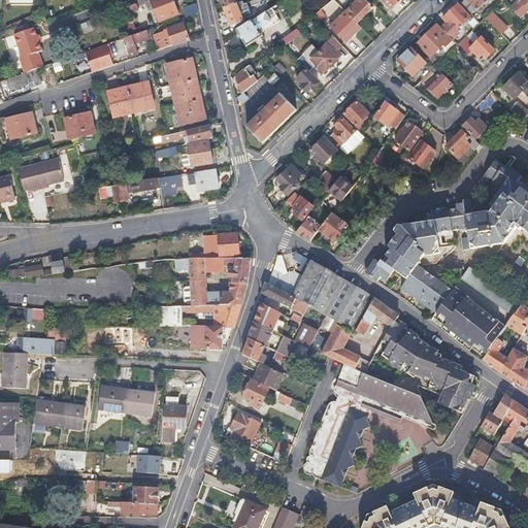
[(151,0),(159,22),(178,14),(172,0),(151,0)]
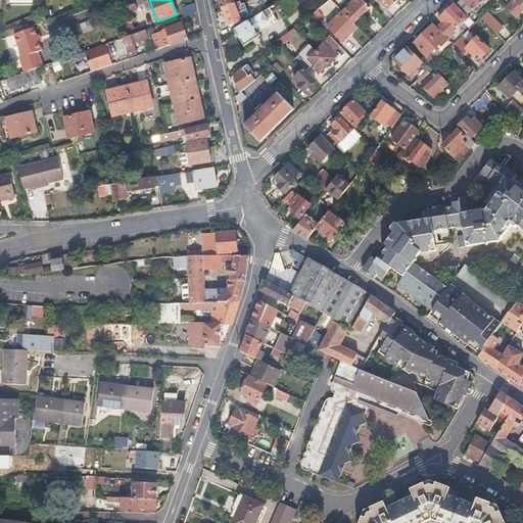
[(219,0),(223,9),(235,3),(233,0),(219,0)]
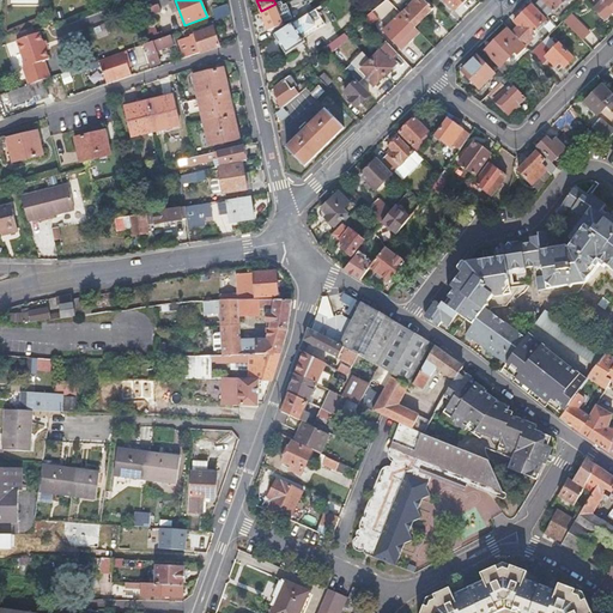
[(422,0),(417,0),(401,17),(414,29),(432,11),(422,0)]
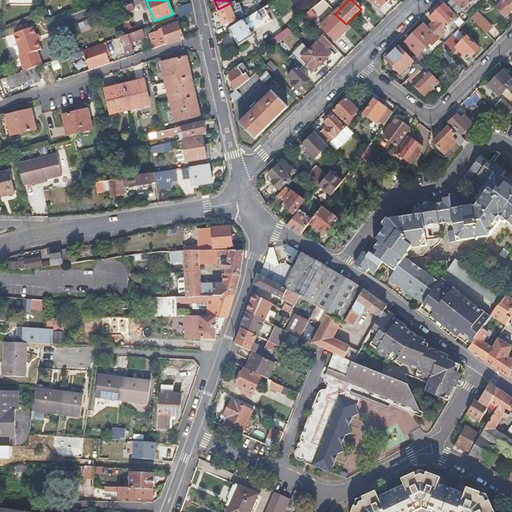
[(390,0),(371,0),(381,9),(390,0)]
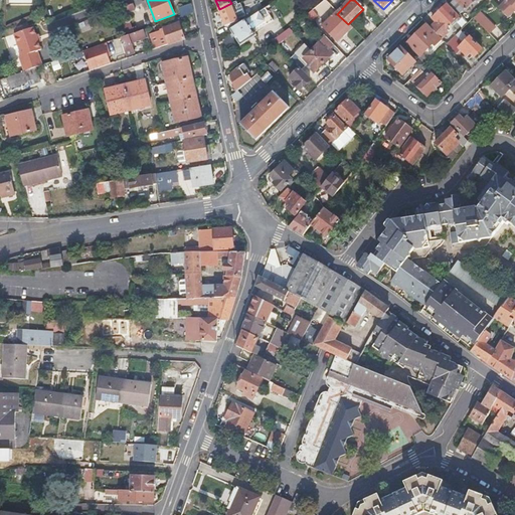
[(455,0),(451,4),(461,14),(466,9),(468,10),(477,0),(455,0)]
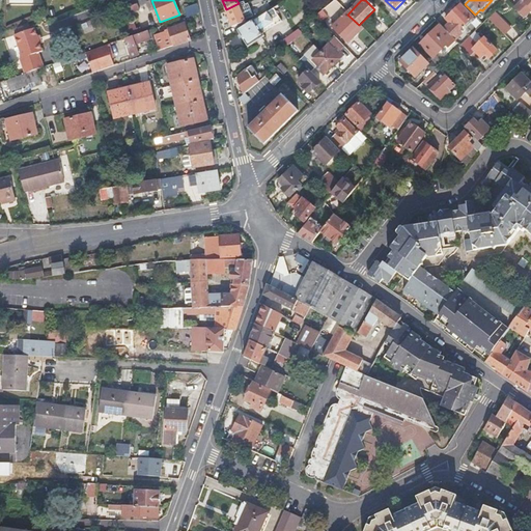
[(139,9),(137,3),(126,7),(128,14),(139,9)]
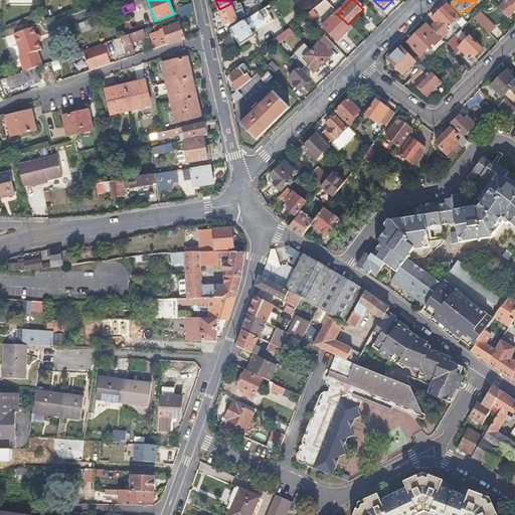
[(231,3),(219,9),(227,26),(239,21),(231,3)]
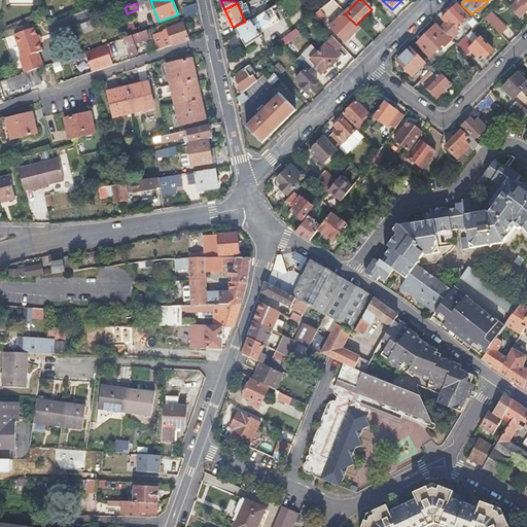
[(185,18),(199,12),(197,5),(183,8),(185,18)]
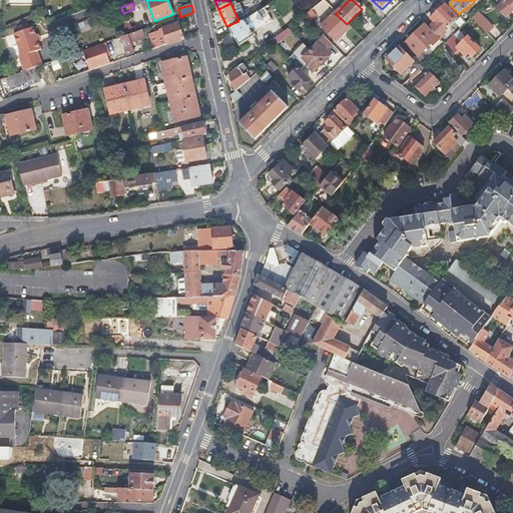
[(312,12),(318,19),(327,12),(320,5),(312,12)]
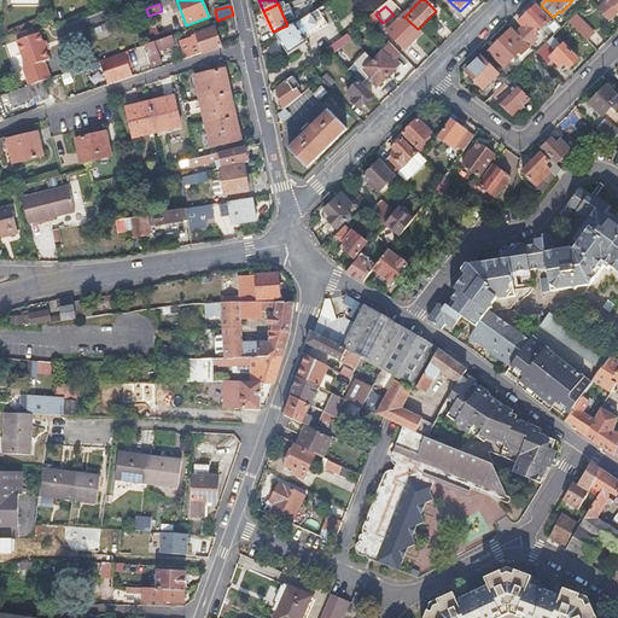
[(525,28),(518,34),(531,47),(537,41),(535,38),(541,31),(542,34),(553,23),(537,6),(520,23),(525,28)]
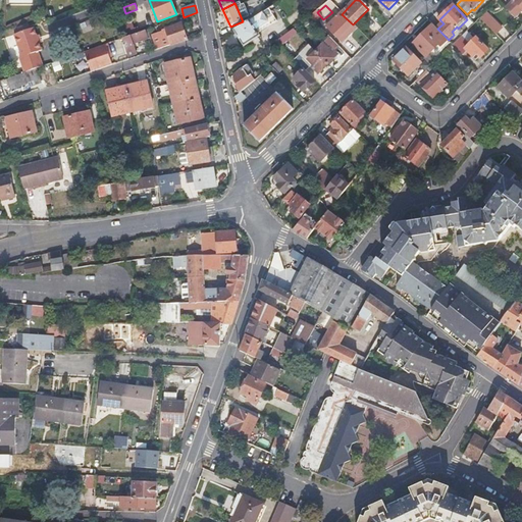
[(250,20),(235,31),(246,46),(261,36),(257,30),(268,21),(262,12),(250,20)]
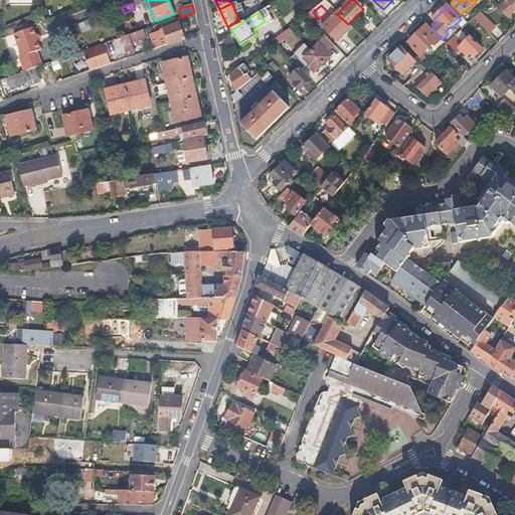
[(319,19),(313,12),(305,18),(312,25),(319,19)]
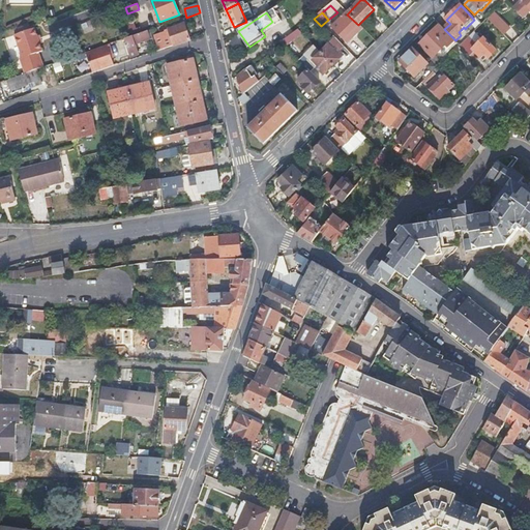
[(488,20),(504,35),(511,28),(494,12),(488,20)]
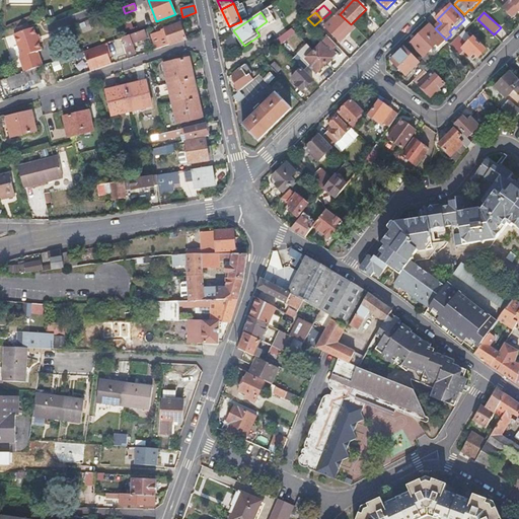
[(351,24),(340,14),(325,29),(340,44),(355,28),(351,24)]
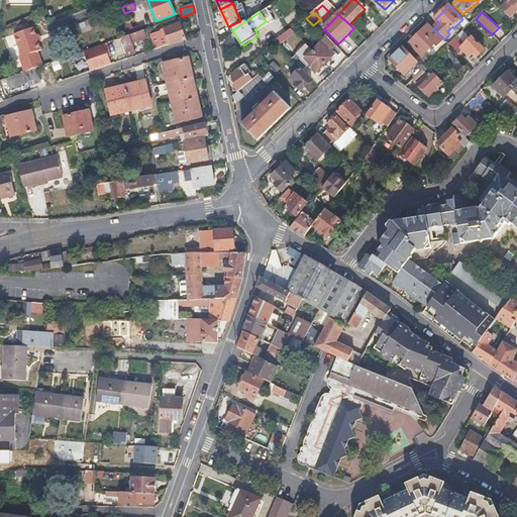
[(170,44),(185,39),(179,22),(162,29),(163,32),(166,31),(170,44)]
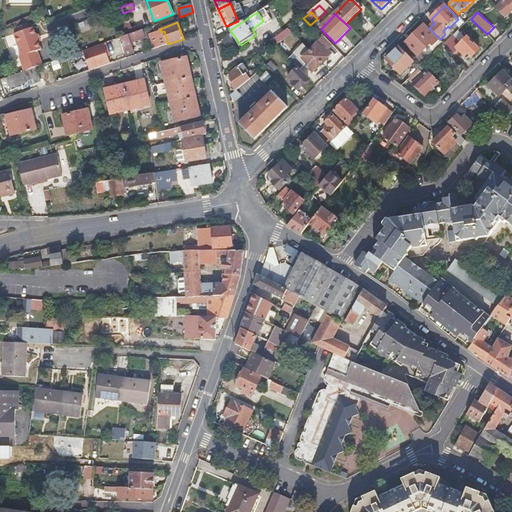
[(418,57),(420,55),(430,45),(432,47),(440,40),(440,39),(429,28),(425,24),(406,44),(418,57)]
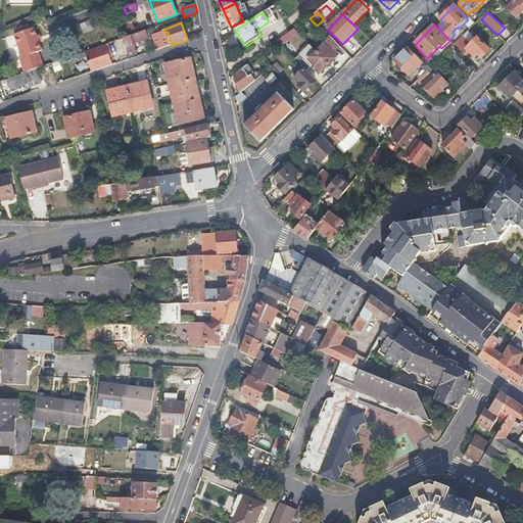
[(19,57),(25,73),(37,68),(42,66),(38,52),(42,51),(34,28),(14,35),(22,57),(19,57)]
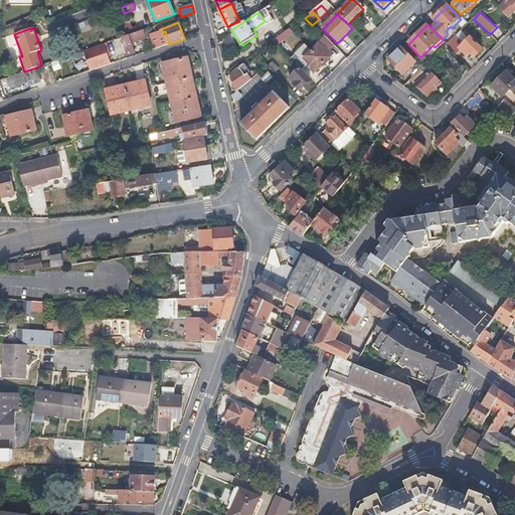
[(142,30),(121,38),(126,56),(135,53),(132,44),(145,39),(142,30)]
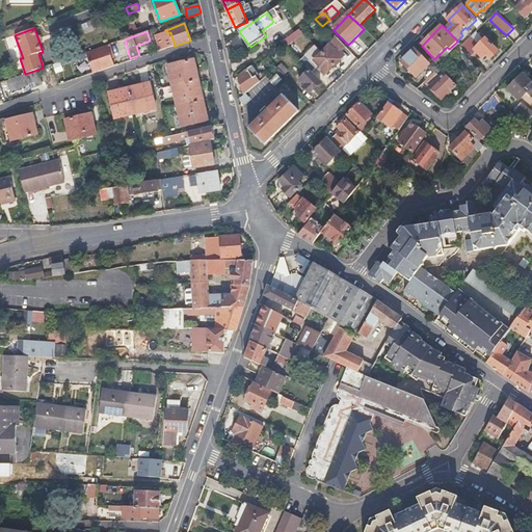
[(301,35),(298,32),(283,45),(288,50),(301,35)]
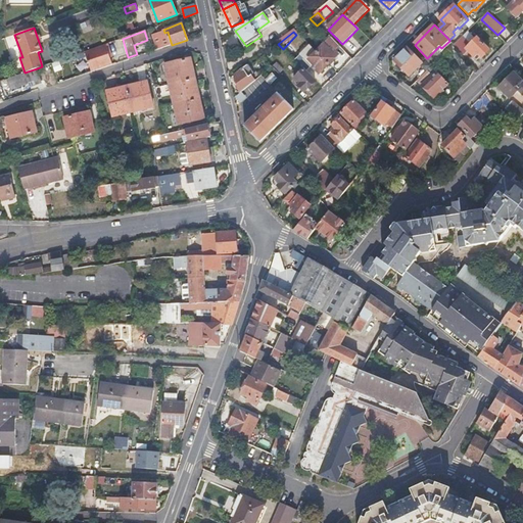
[(154,44),(156,50),(162,48),(158,33),(151,35),(154,44)]
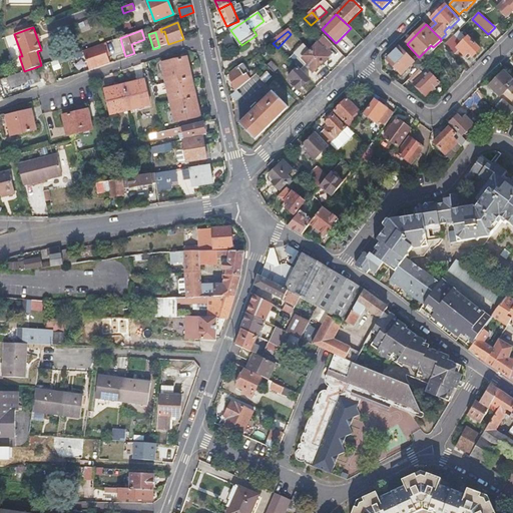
[(454,36),(446,44),(456,54),(460,51),(466,57),(470,54),(474,58),(482,51),(468,38),(462,45),(454,36)]
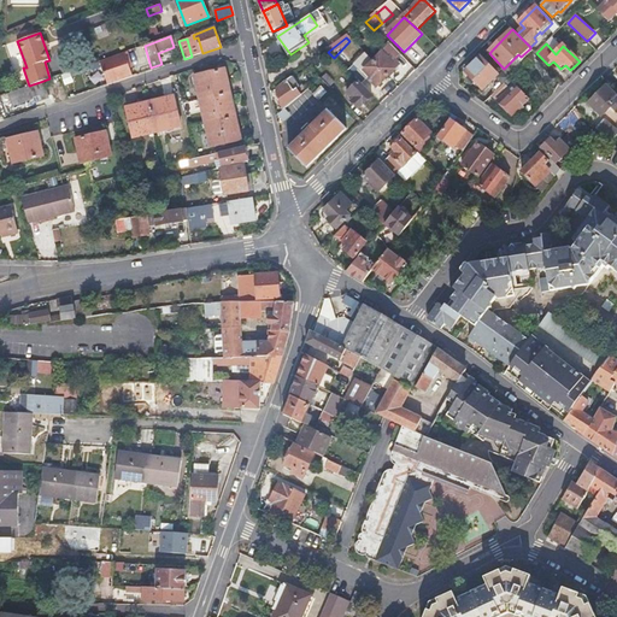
[(401,57),(388,45),(381,52),(383,54),(375,64),(389,78),(400,68),(395,63),(401,57)]
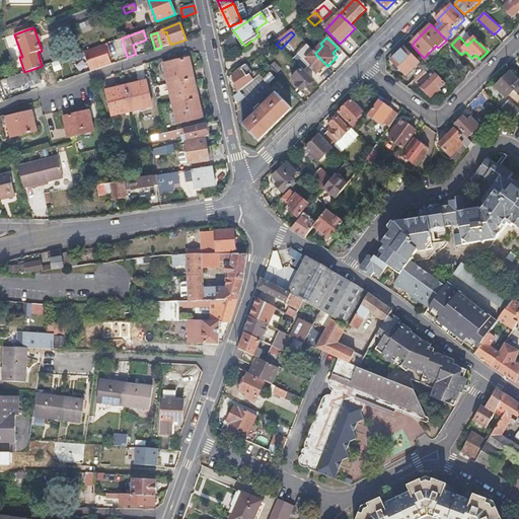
[(83,52),(90,71),(110,64),(107,57),(105,51),(109,50),(107,43),(83,52)]
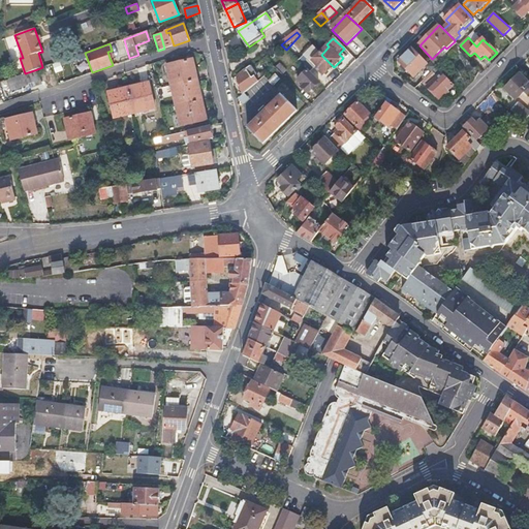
[(321,55),(314,49),(305,59),(306,60),(314,68),(325,78),(335,68),(334,67),(321,55)]
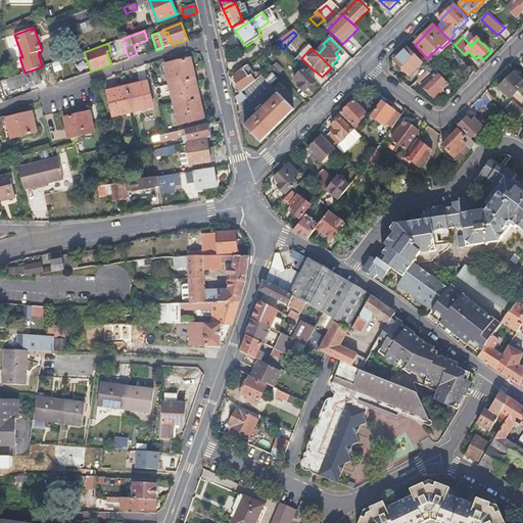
[(423,78),(433,67),(426,60),(422,64),(409,50),(395,62),(410,77),(416,72),(422,79),(423,78)]
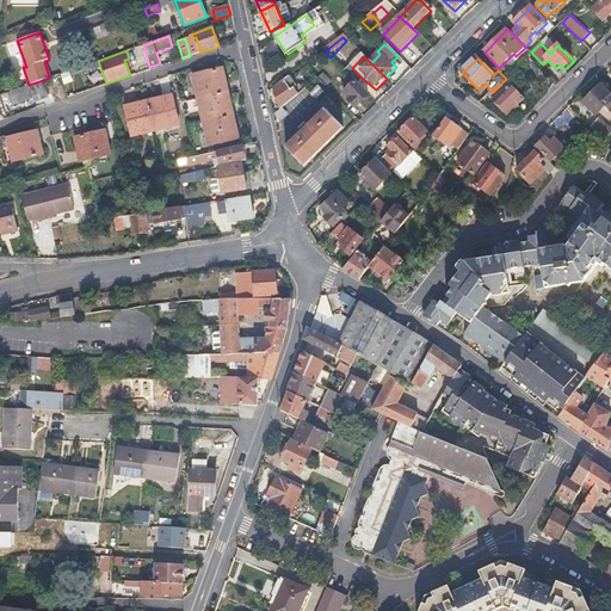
[(498,71),(506,79),(510,74),(501,66),(499,68),(498,71)]
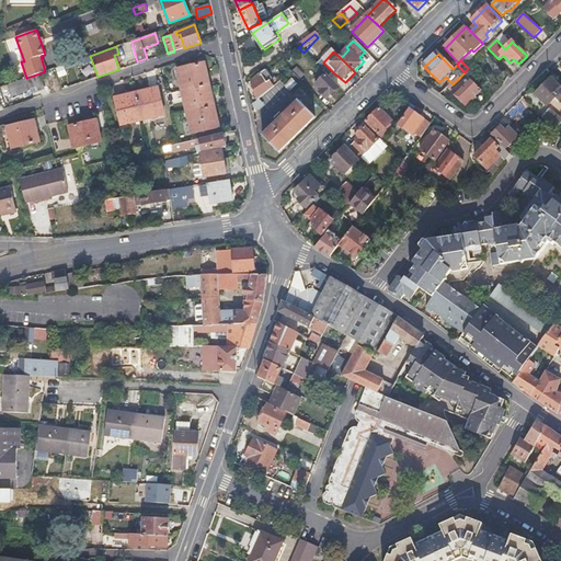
[(182,90),(209,84),(205,63),(178,69),(182,90)]
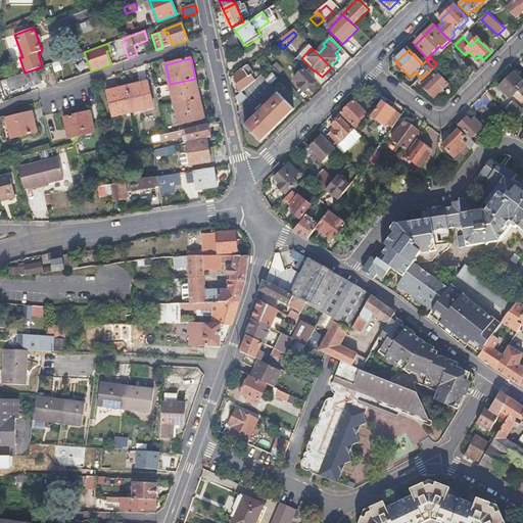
[(306,73),(311,67),(302,59),(297,63),(306,73)]
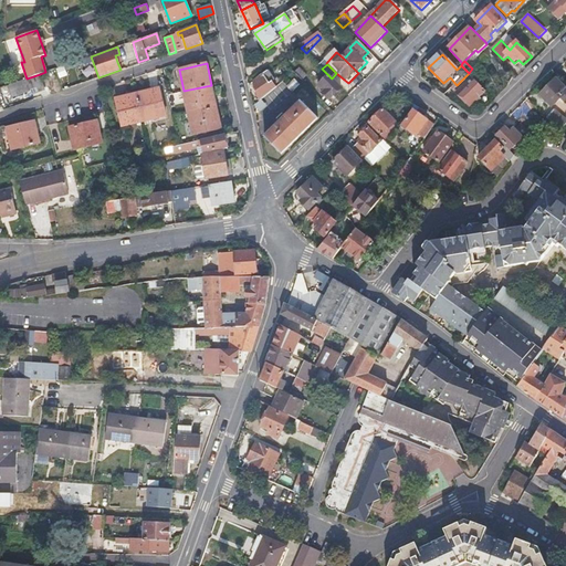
[(254,82),(260,103),(282,85),(273,76),(272,77),(269,72),(254,82)]
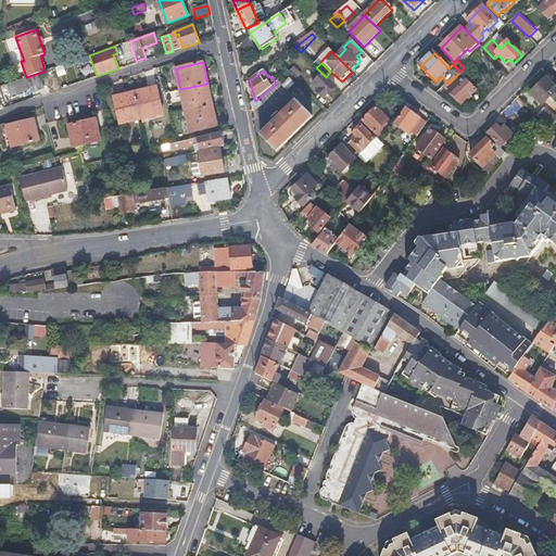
[(465,76),(460,72),(450,83),(454,87),(465,76)]
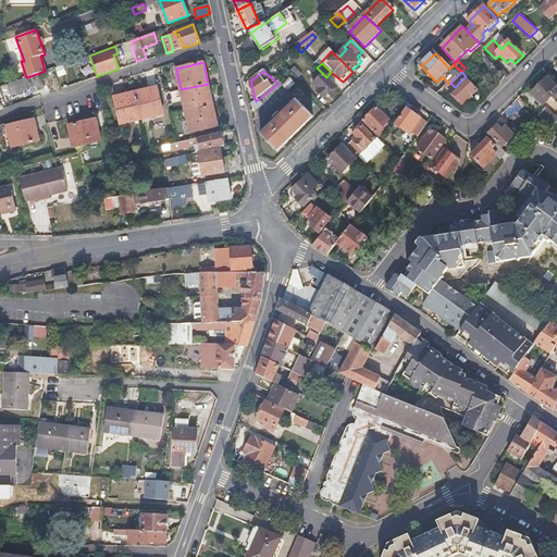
[(26,77),(13,82),(16,93),(36,86),(37,89),(44,87),(39,73),(26,77)]
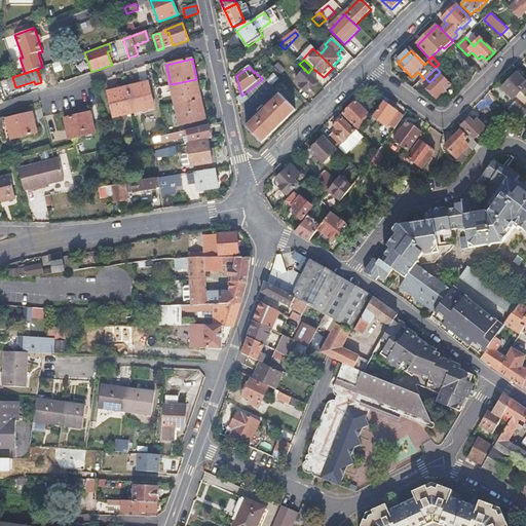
[(452,85),(440,72),(429,82),(425,86),(438,100),(452,85)]
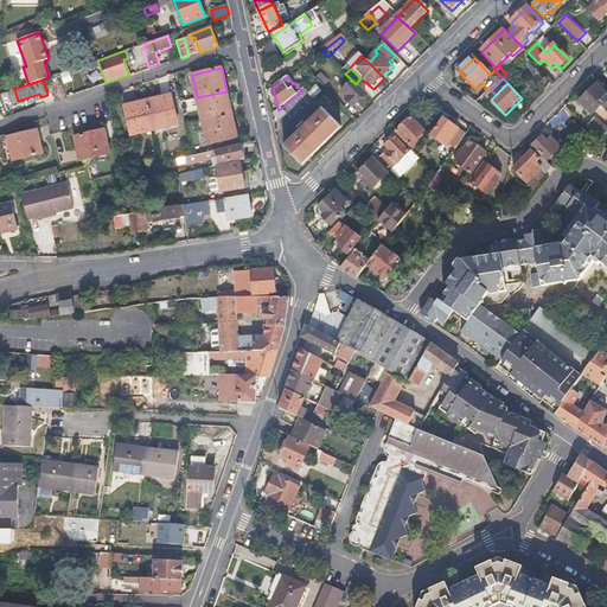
[(368,98),(355,84),(344,95),(351,102),(350,104),(356,110),(368,98)]
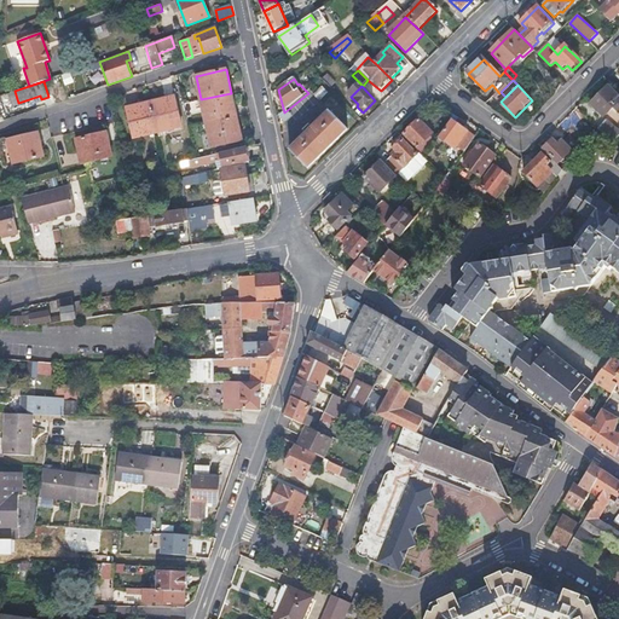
[(618,110),(618,98),(608,88),(591,105),(605,117),(614,109),(618,113),(618,110)]
